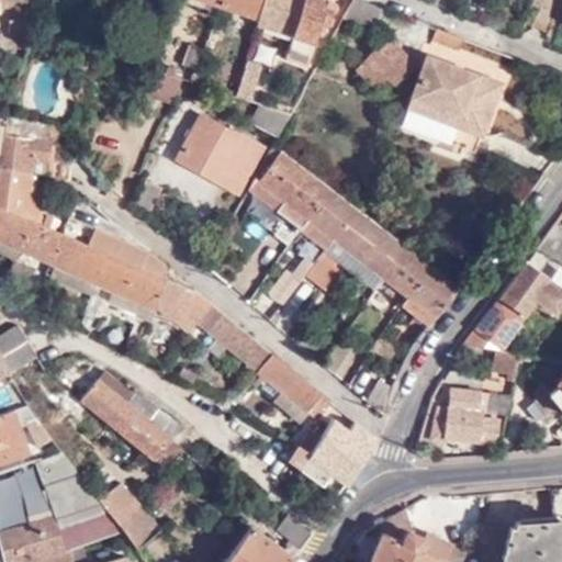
[(222,0),(222,3),(254,14),(257,0),(222,0)]
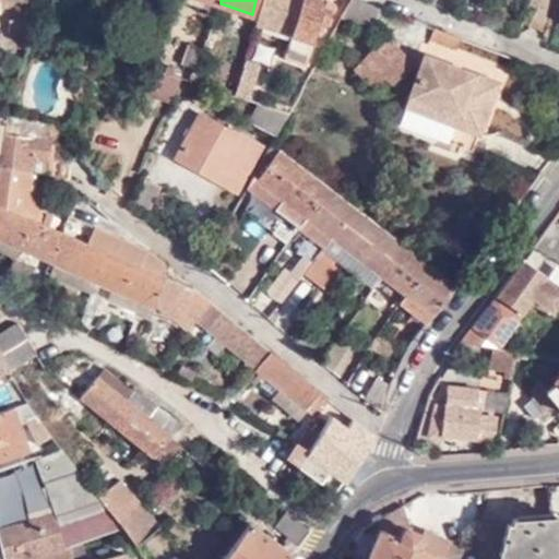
[(322,0),(263,0),(256,23),(292,35),(288,46),(286,57),(306,62),(316,27),(323,30),(329,10),(336,12),(337,4),(322,0)]
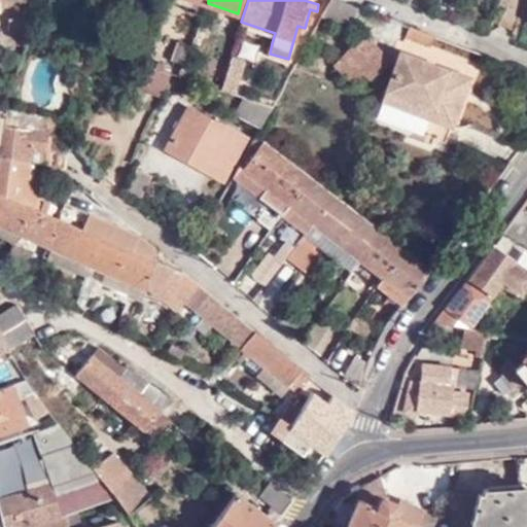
[(350,30),(360,7),(339,0),(329,0),(321,18),(350,30)]
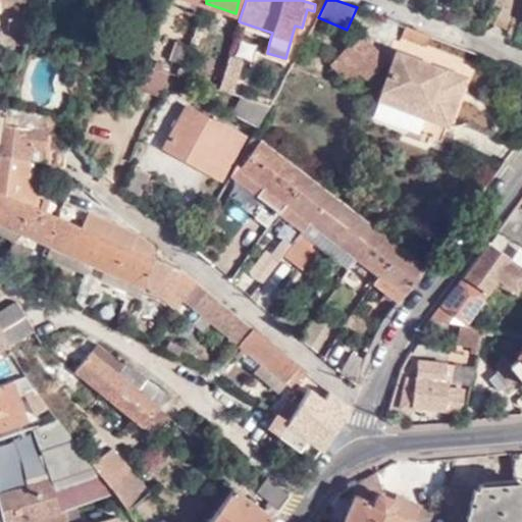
[(7,22),(7,32),(27,34),(28,24),(15,24),(13,21),(7,22)]
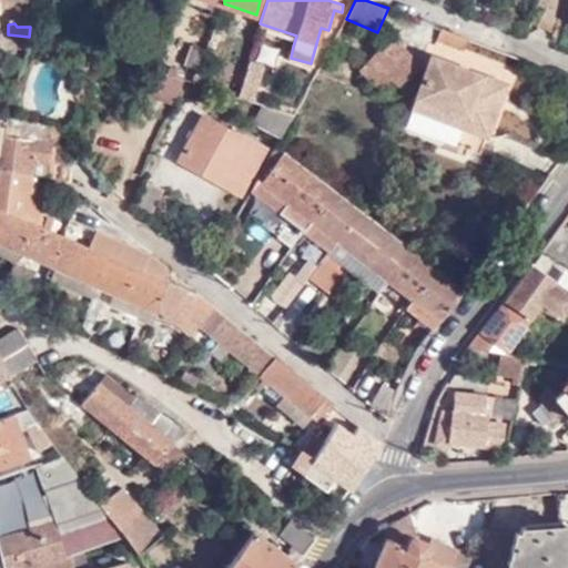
[(256,34),(293,47),(296,36),(260,23),(256,34)]
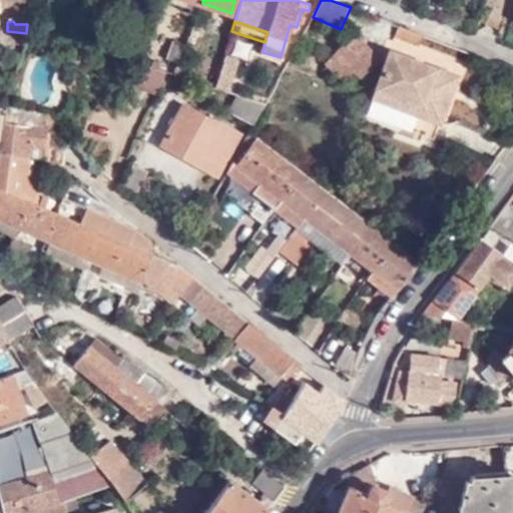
[(418,46),(423,34),(398,25),(393,35),(418,46)]
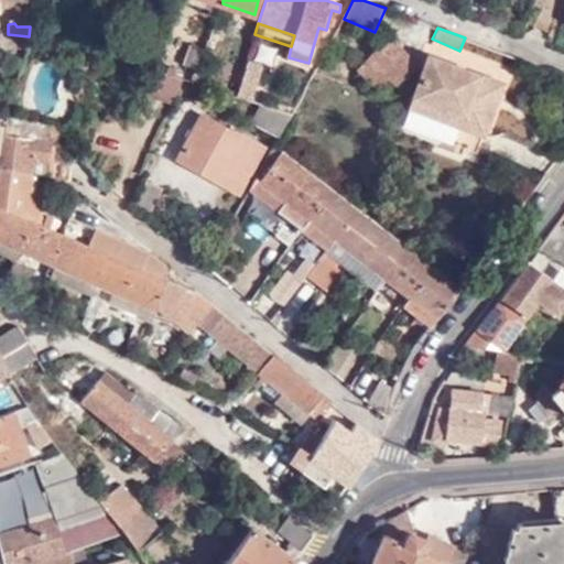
[(408,56),(386,36),(356,68),(378,89),(388,77),(398,87),(419,63),(410,54),(408,56)]
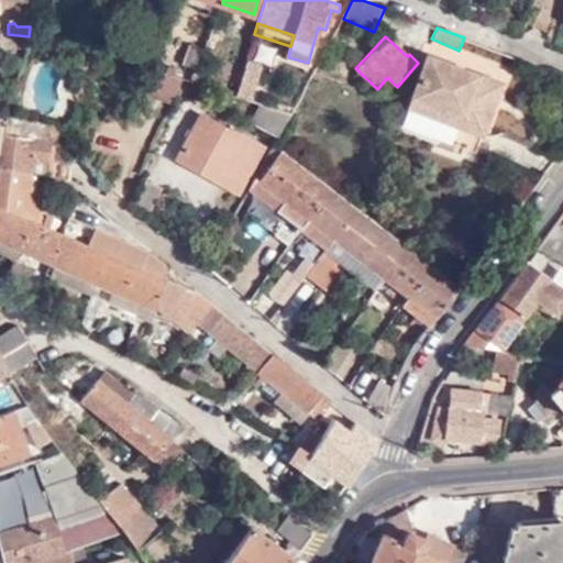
[(473,156),(481,138),(456,127),(462,117),(485,128),(492,108),(481,103),(486,92),(476,87),(481,77),(424,55),(399,125),(473,156)]
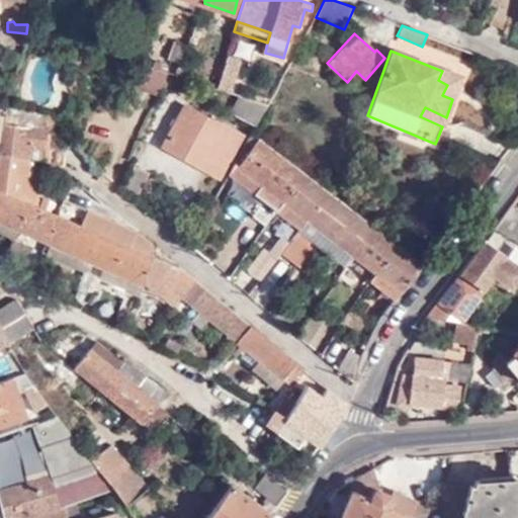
[(214,88),(229,92),(240,59),(227,54),(214,88)]
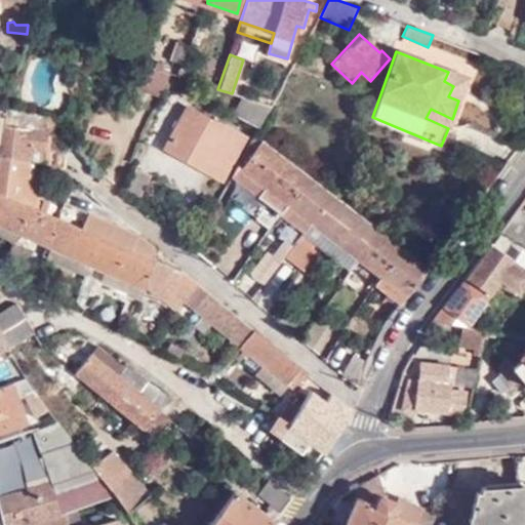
[(163,72),(147,66),(138,92),(155,98),(163,72)]
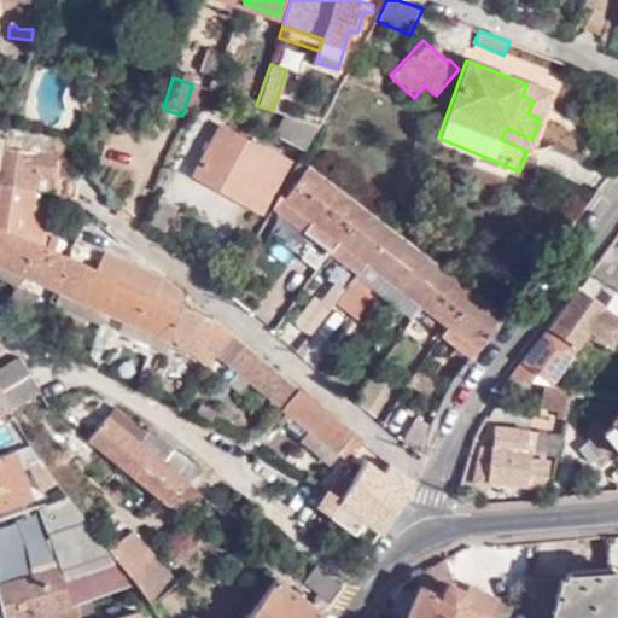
[(548,95),(528,85),(523,95),(534,101),(528,114),(540,118),(548,95)]
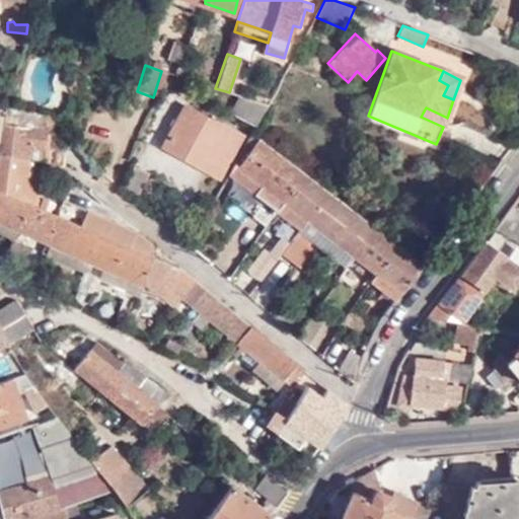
[(255,101),(262,103),(265,97),(258,94),(255,101)]
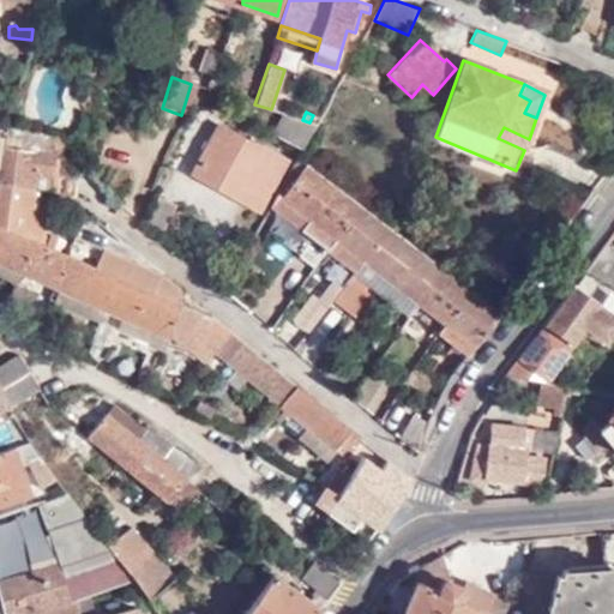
[(272,133),(305,150),(318,126),(309,122),(302,120),(281,113),(272,133)]
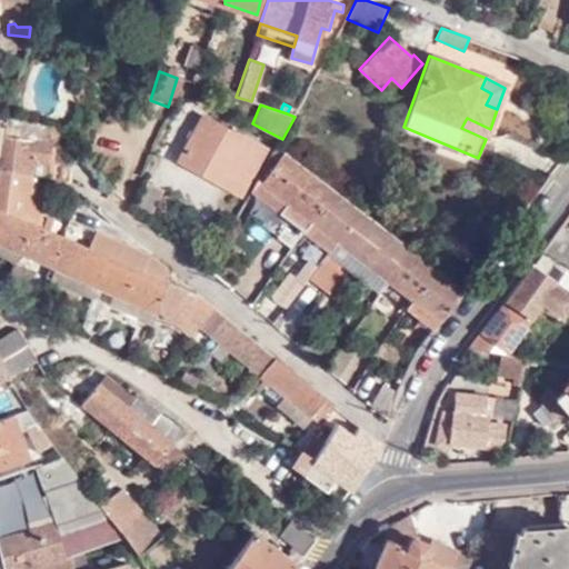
[(50,121),(6,112),(5,125),(0,158),(0,172),(35,176),(48,177),(51,141),(61,135),(50,121)]
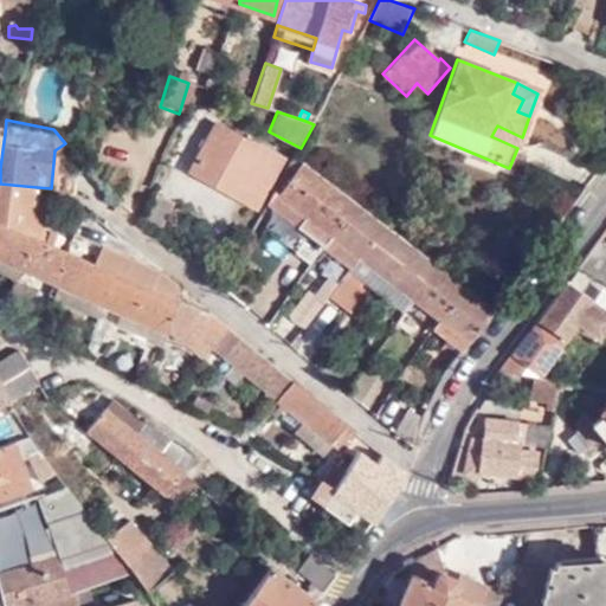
[(245,141),(216,124),(188,172),(256,210),(284,159),(245,137),(245,141)]
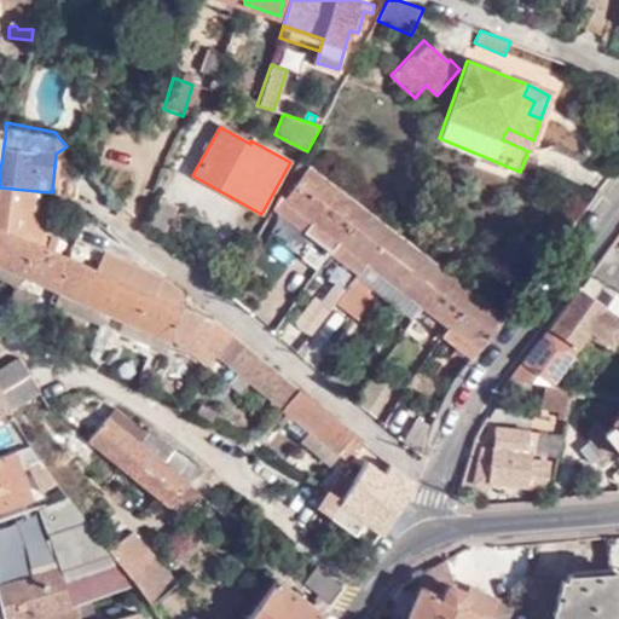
[(502,139),(528,151),(533,140),(508,128),(502,139)]
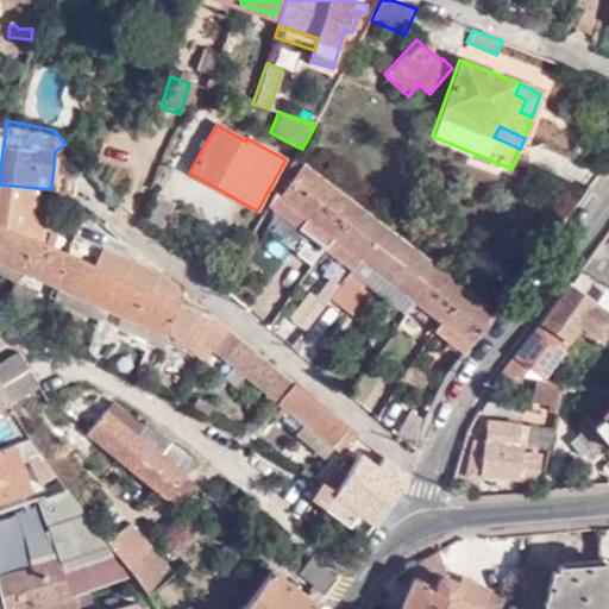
[(296,157),(276,193),(308,219),(333,184),(296,157)]
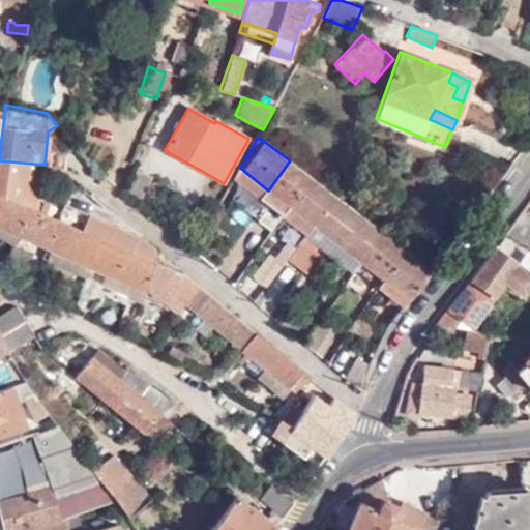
[(32,164),(0,160),(0,194),(28,206),(32,164)]
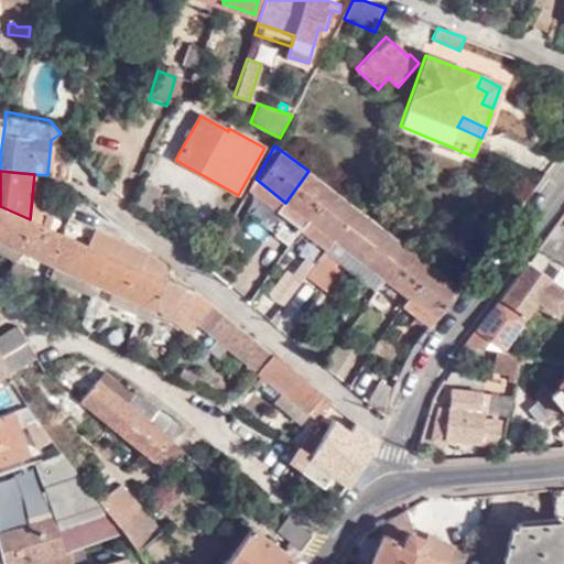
[(294,234),(299,237),(303,231),(333,190),(332,190),(308,171),(285,203),(279,212),(268,228),(277,235),(289,220),(299,228),(294,234)]
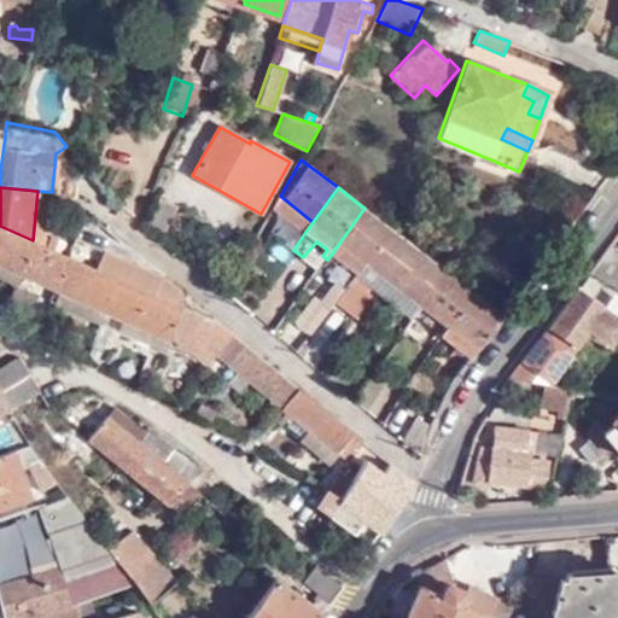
[(47,246),(52,192),(38,191),(33,240),(47,246)]
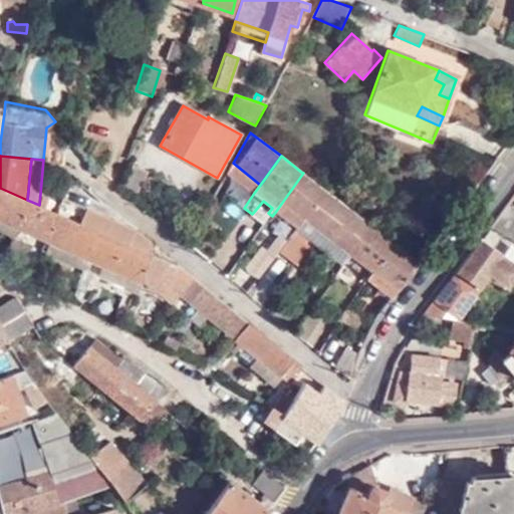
[(232,165),(227,173),(247,188),(254,193),(260,185),(233,163),(232,165)]
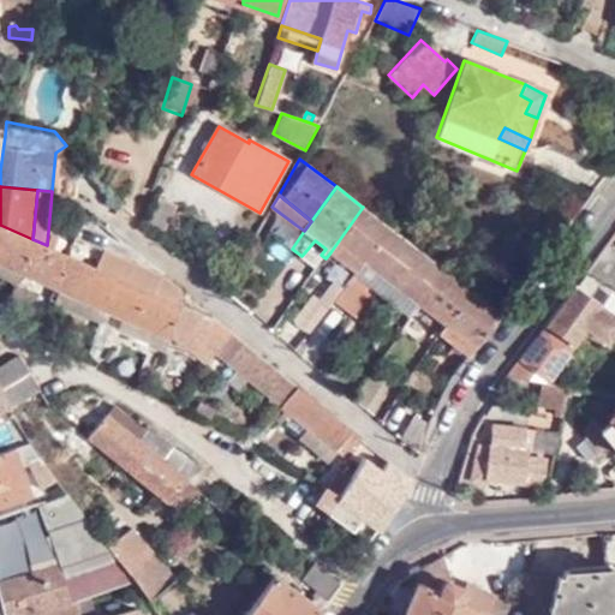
[(363,207),(330,252),(357,274),(366,262),(393,230),(363,207)]
